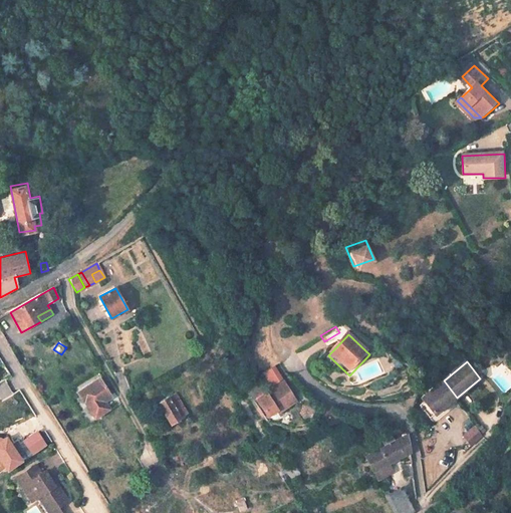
[(100,379),(77,394),(82,404),(85,402),(94,419),(105,414),(99,405),(104,403),(111,398),(100,379)]
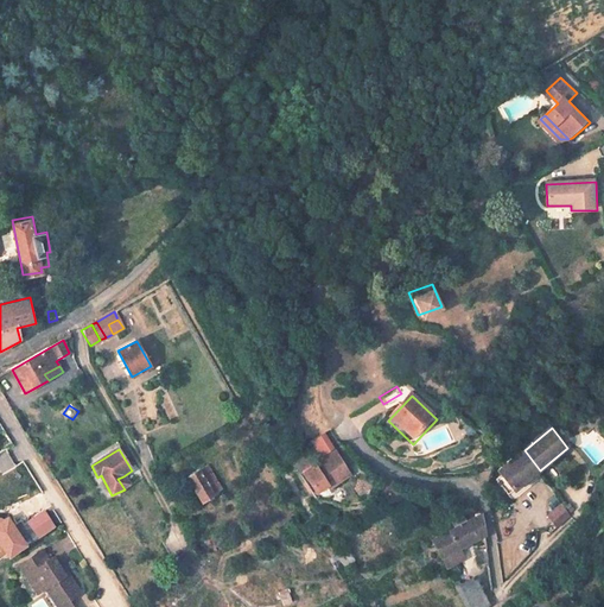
[(525,450),(501,469),(516,491),(540,470),(525,450)]
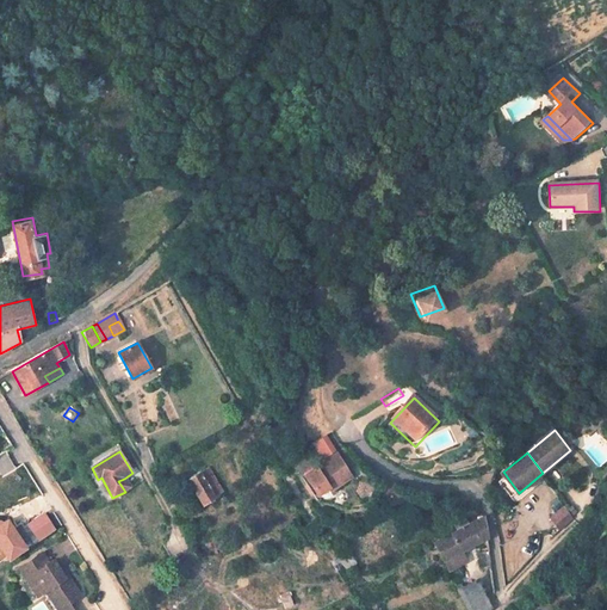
[(344,454),(307,474),(319,492),(327,486),(336,481),(340,487),(357,476),(344,454)]
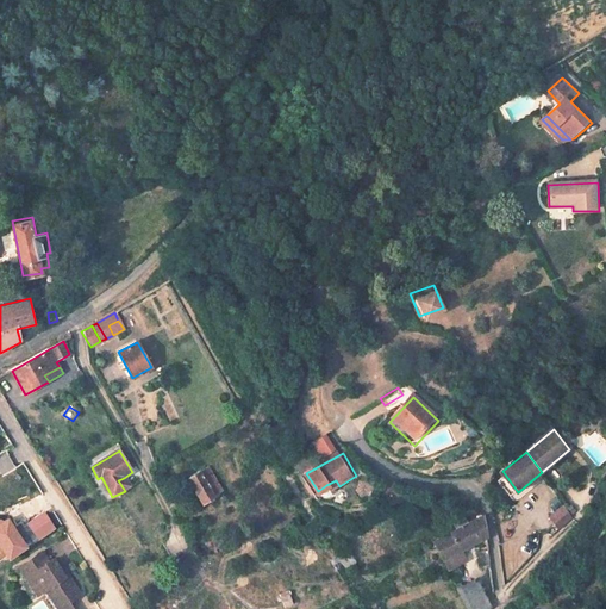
[(207,466),(186,479),(199,503),(222,491),(207,466)]
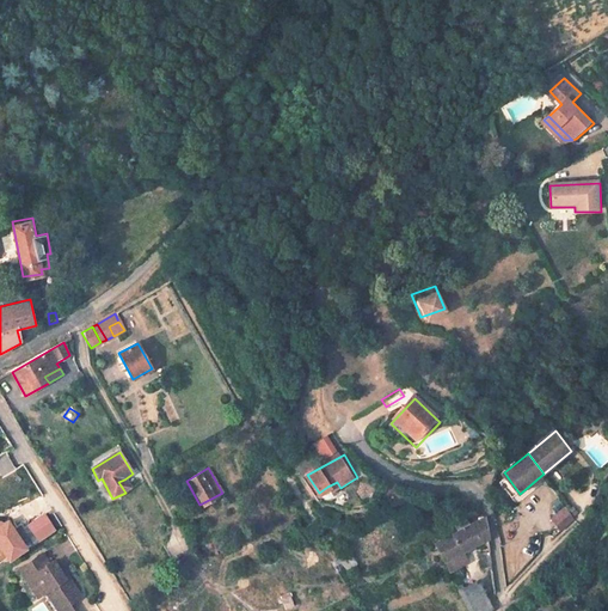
[(124,480),(118,482),(126,493),(130,489),(124,480)]
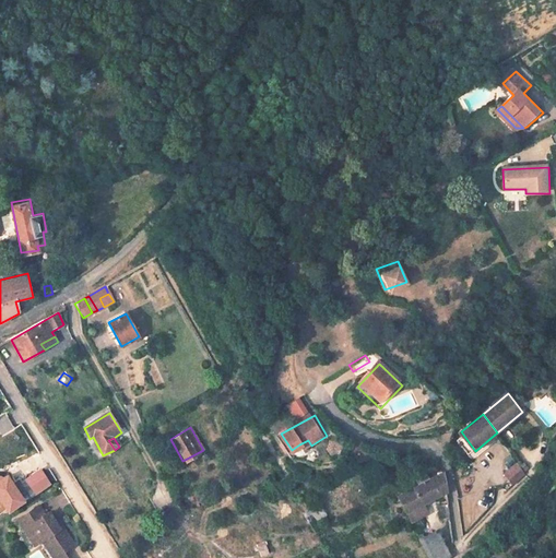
[(308,440),(299,444),(303,451),(311,446),(308,440)]
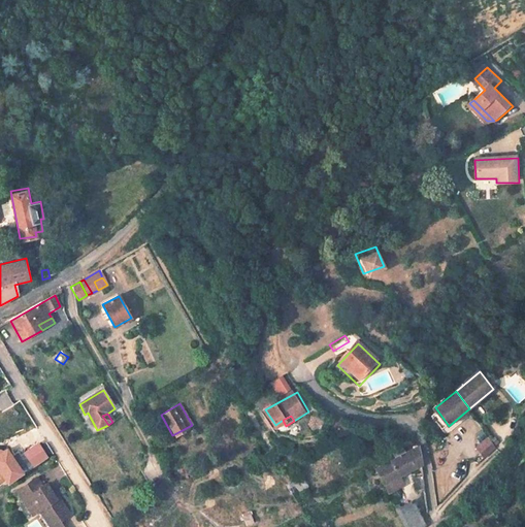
[(487,460),(499,449),(488,437),(477,449),(487,460)]
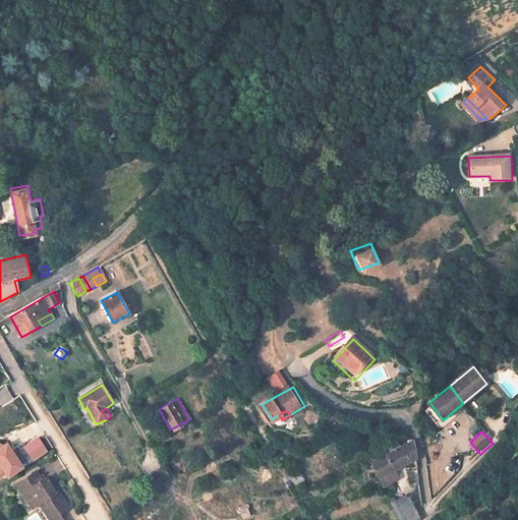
[(415,440),(372,461),(381,475),(418,456),(415,440)]
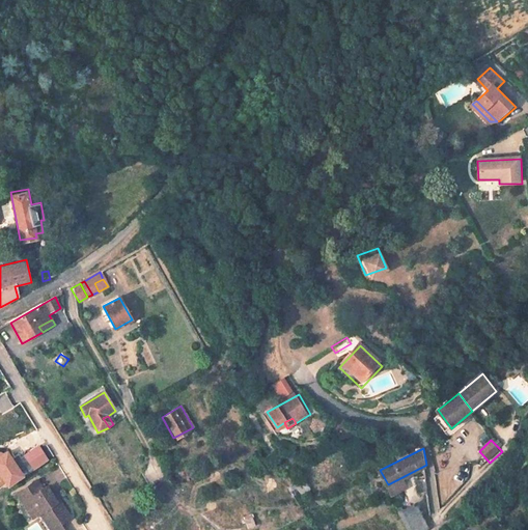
[(516,465),(507,454),(496,464),(504,474),(516,465)]
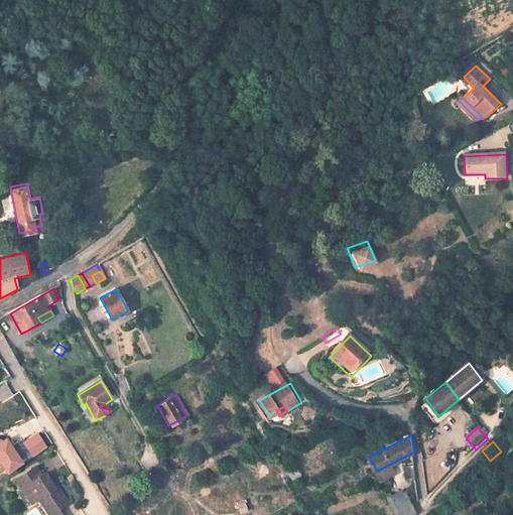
[(178,443),(165,451),(169,458),(182,451),(178,443)]
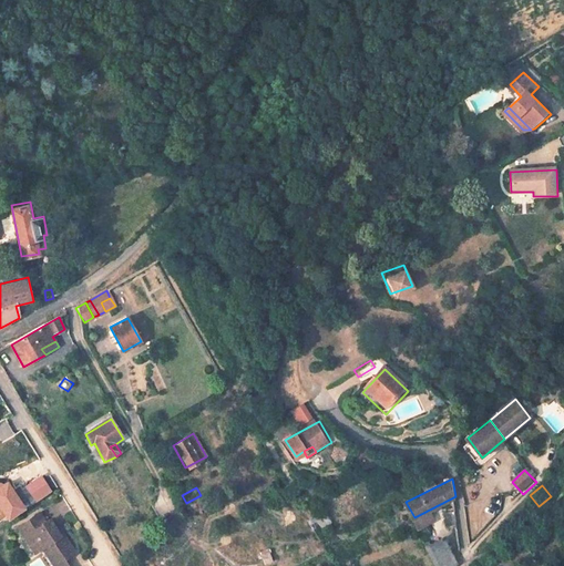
[(45,507),(24,522),(31,532),(36,530),(47,546),(49,544),(61,562),(71,554),(82,547),(70,530),(67,531),(62,525),(57,515),(52,517),(45,507)]
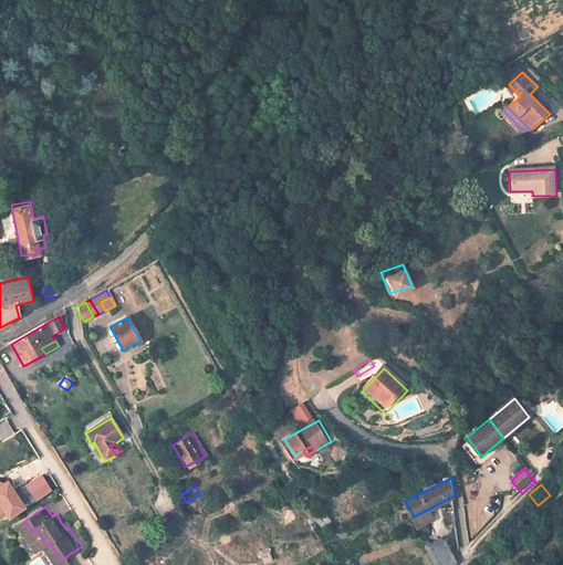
[(324,530),(333,520),(320,509),(311,520),(324,530)]
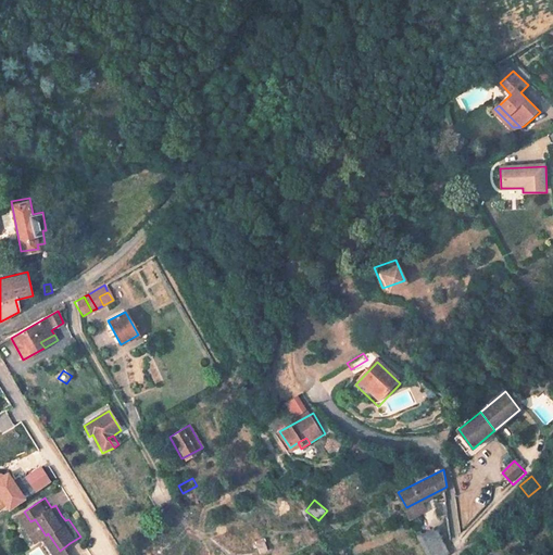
[(168,505),(160,511),(166,524),(176,518),(168,505)]
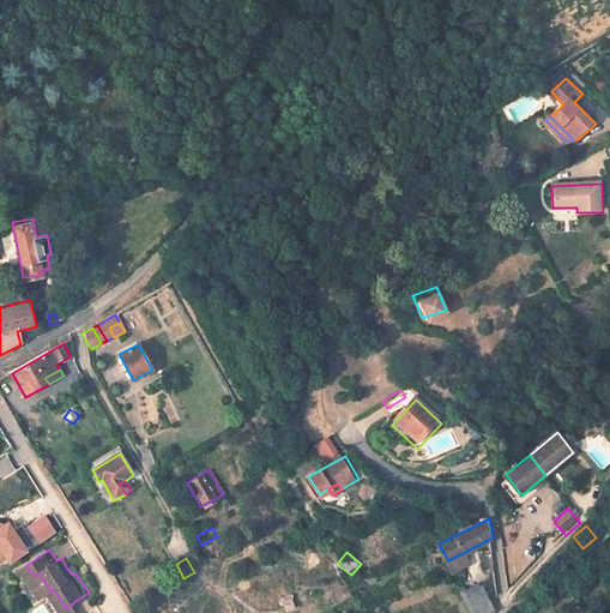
[(38,574),(34,576),(46,594),(50,592),(38,574)]
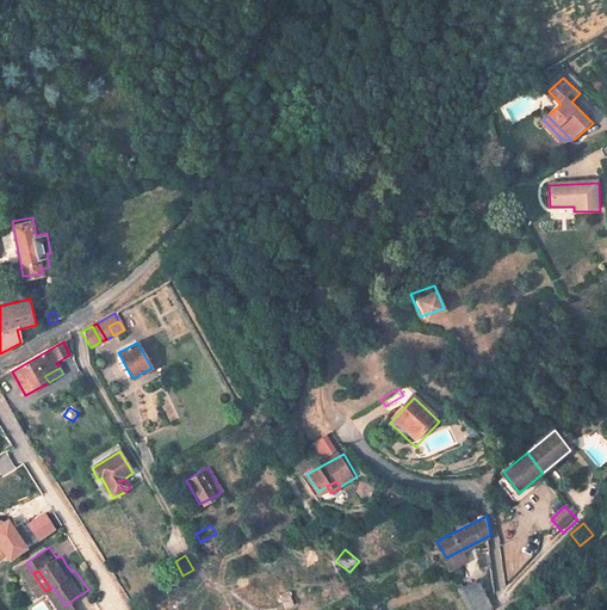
[(478,581),(462,590),(471,609),(491,609),(494,608),(478,581)]
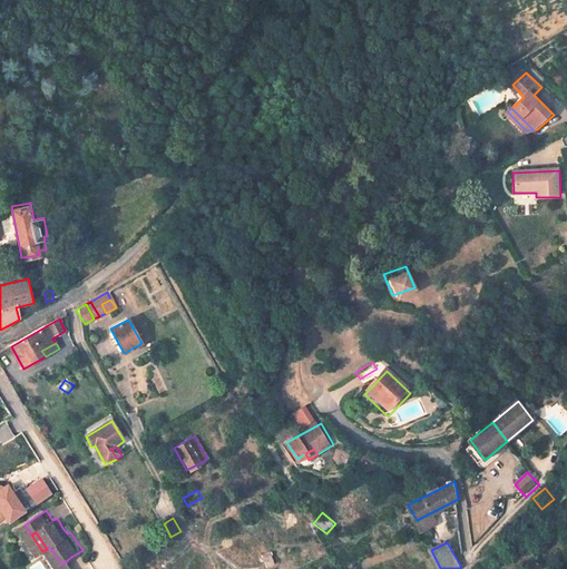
[(272,553),(263,560),(267,568),(277,562),(272,553)]
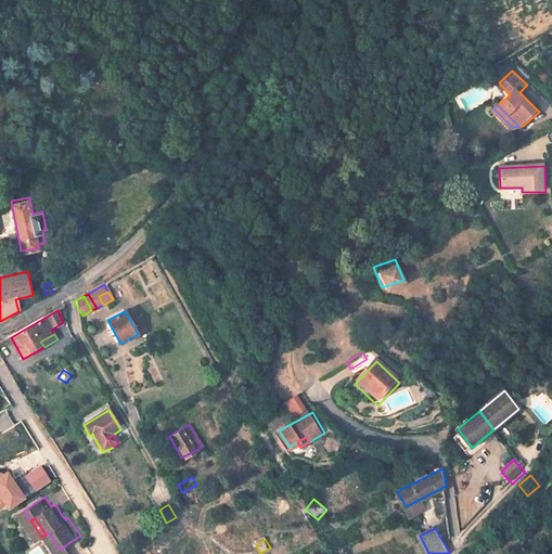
[(77,553),(69,542),(60,550),(62,553),(77,553)]
